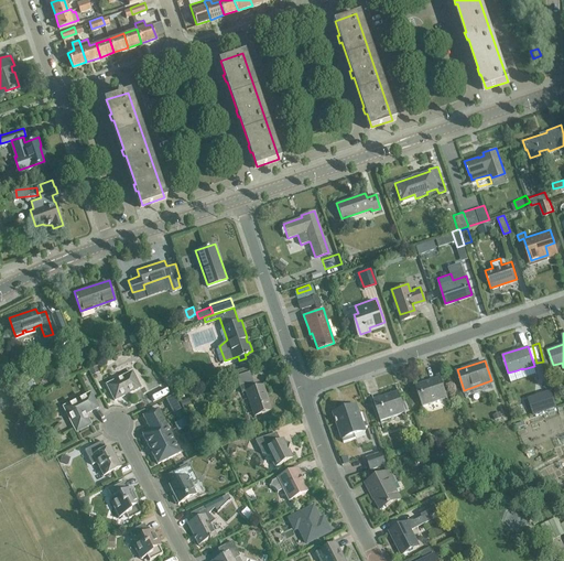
[(106,383),(115,399),(140,386),(132,369),(106,383)]
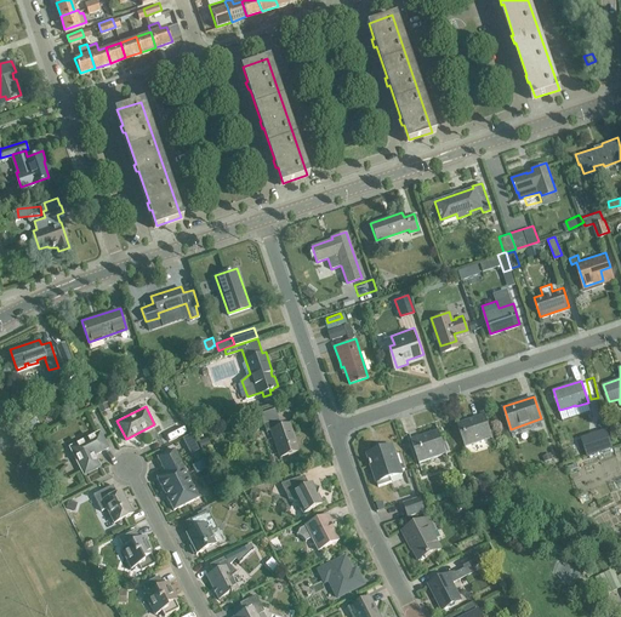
[(456,422),(465,445),(493,435),(485,412),(456,422)]
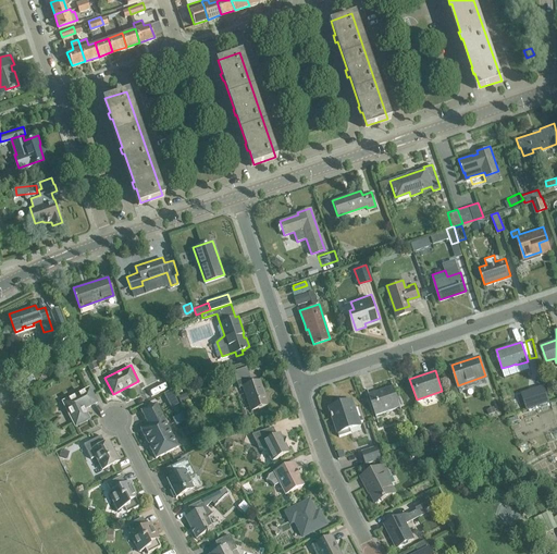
[(528,373),(509,378),(512,388),(531,382),(528,373)]
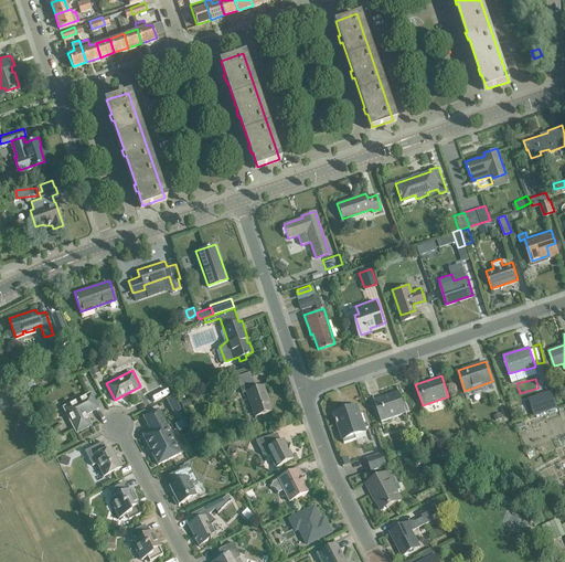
[(240,384),(242,391),(246,390),(255,414),(272,409),(263,384),(255,386),(253,380),(240,384)]
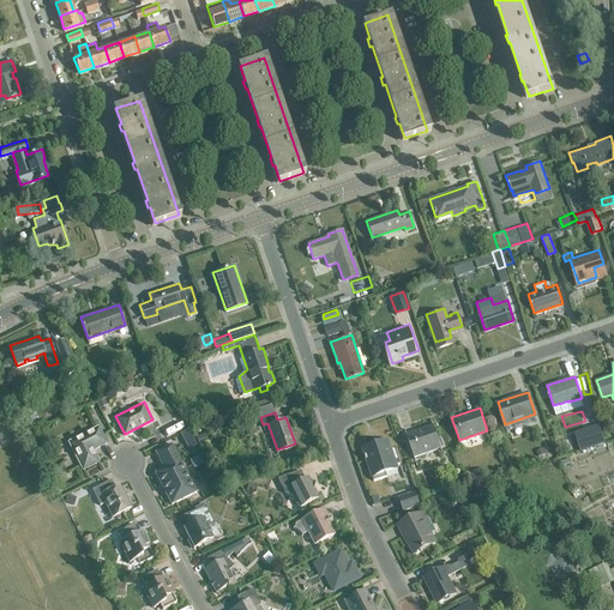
[(170,433),(187,424),(185,418),(168,427),(170,433)]
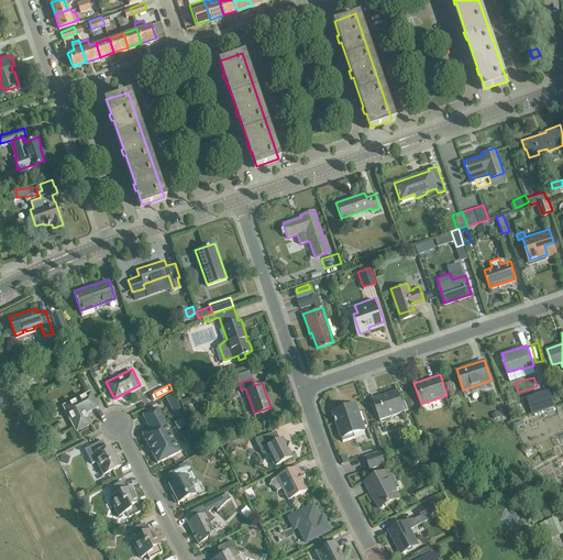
[(549,386),(527,394),(532,412),(555,404),(549,386)]
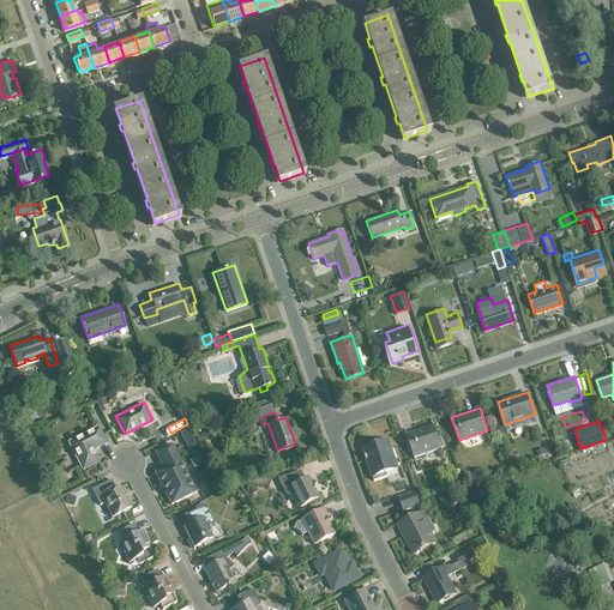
[(407,433),(414,454),(441,446),(434,424),(407,433)]
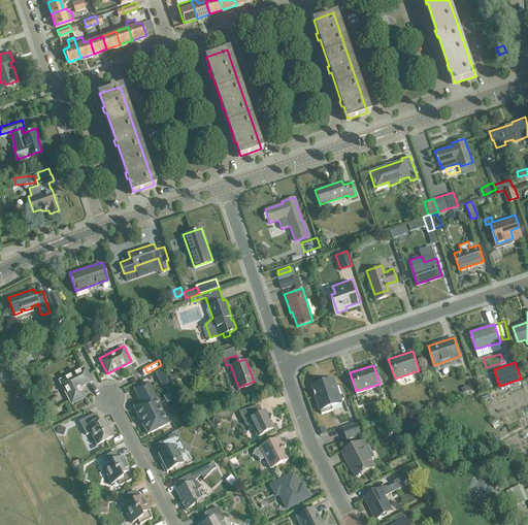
[(59,379),(71,403),(85,396),(79,386),(84,384),(92,380),(85,366),(59,379)]
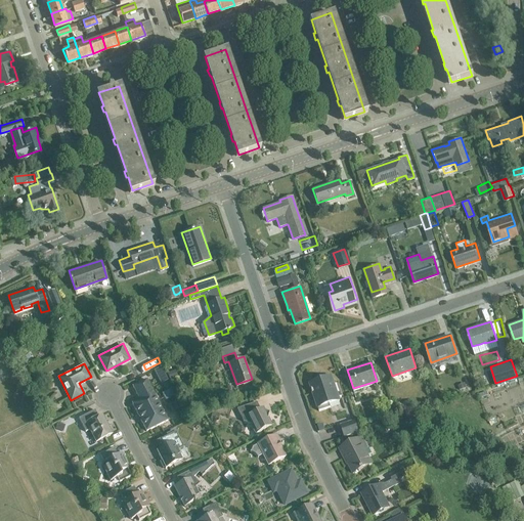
[(161,365),(154,368),(160,382),(167,379),(161,365)]
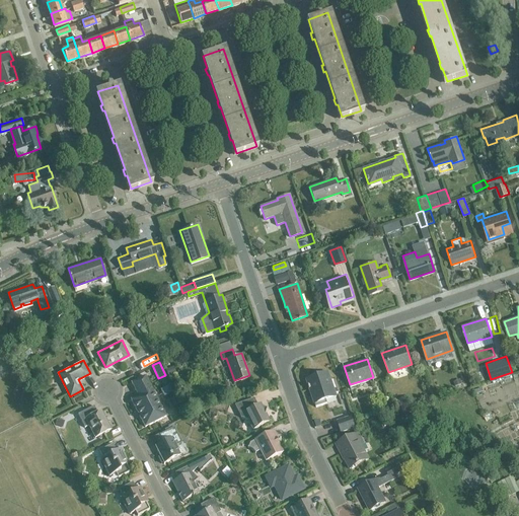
[(168,366),(170,372),(177,369),(175,363),(168,366)]
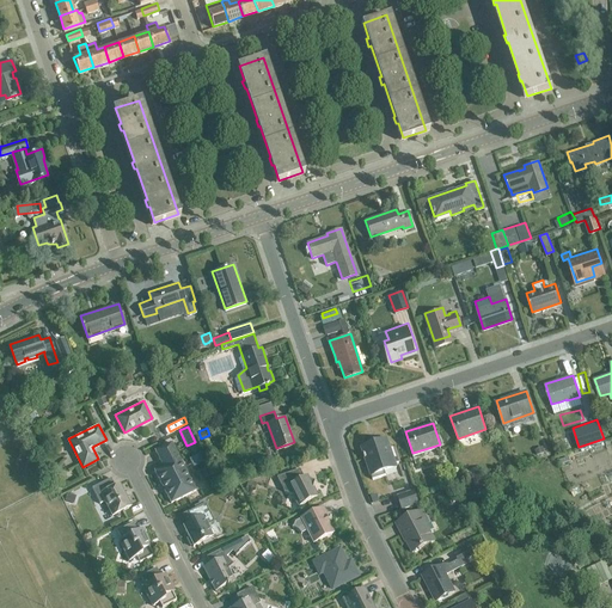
[(362,446),(371,470),(373,477),(386,473),(385,468),(396,465),(395,461),(399,460),(397,455),(393,456),(387,437),(362,446)]
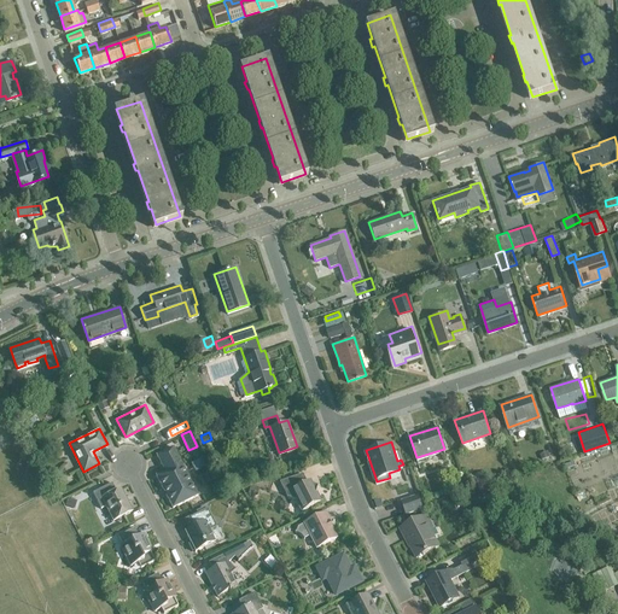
[(198,493),(173,445),(156,454),(164,469),(156,474),(173,507),(198,493)]
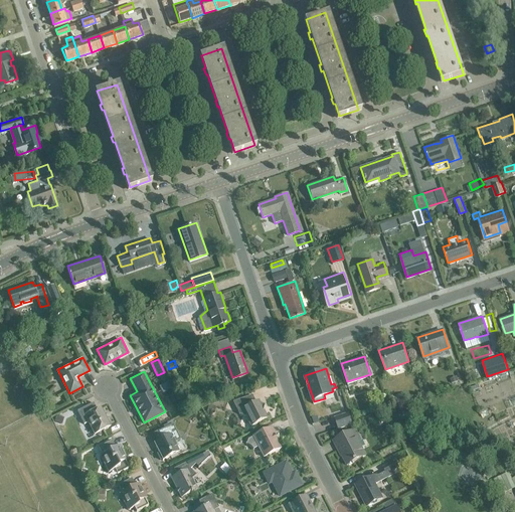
[(162,381),(163,389),(173,388),(172,380),(162,381)]
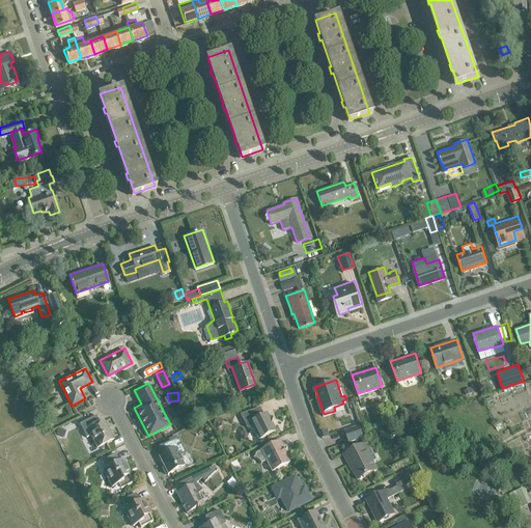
[(259,406),(252,408),(240,413),(246,425),(254,427),(259,438),(275,429),(271,421),(273,416),(263,413),(259,406)]
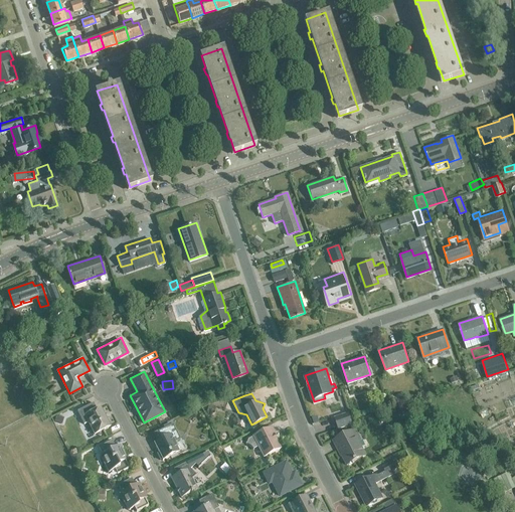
[(89,420),(95,433),(110,424),(101,405),(97,407),(94,401),(77,409),(83,422),(89,420)]
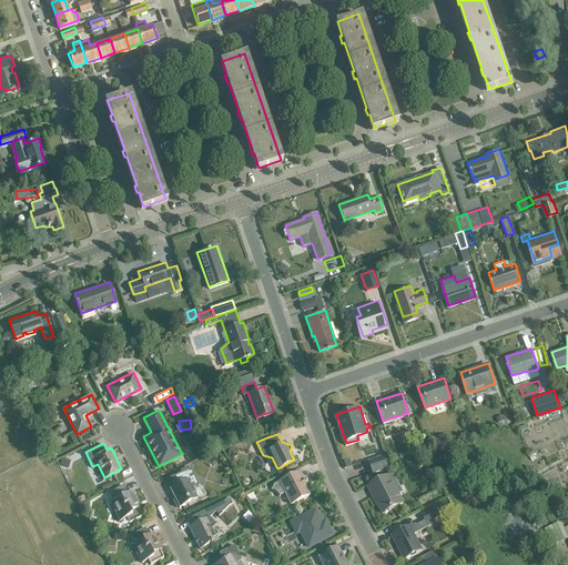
[(369,458),(371,463),(373,471),(388,466),(384,453),(369,458)]
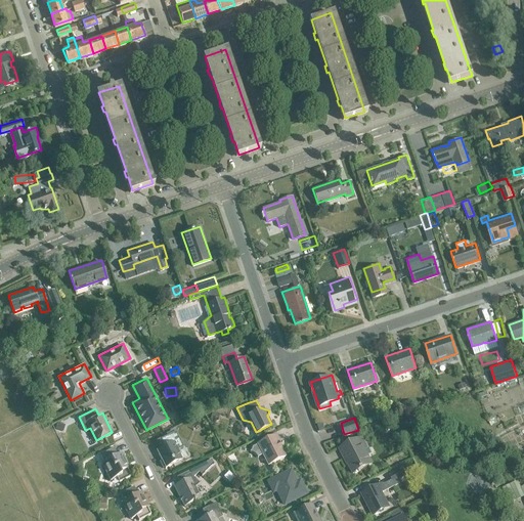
[(164,444),(156,448),(162,460),(160,460),(163,466),(165,466),(165,467),(173,463),(174,465),(180,462),(179,460),(181,459),(183,461),(191,457),(185,443),(182,444),(175,430),(161,437),(164,444)]
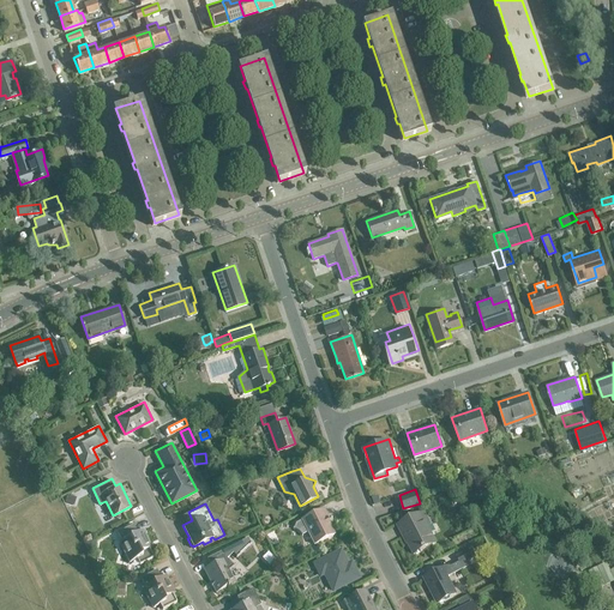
[(301,518),(314,543),(335,532),(329,523),(330,521),(326,517),(329,515),(324,507),(301,518)]
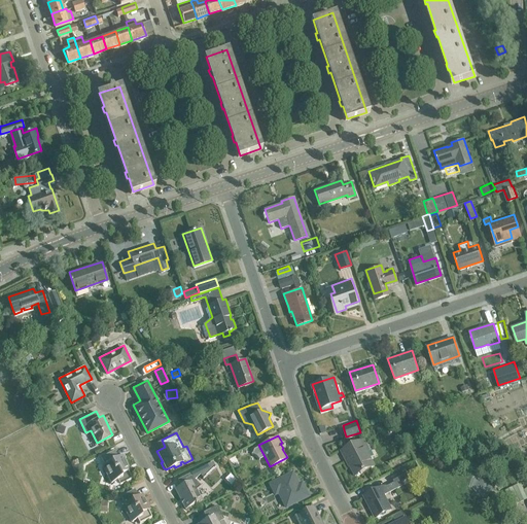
[(350,464),(355,475),(374,464),(366,450),(370,449),(363,438),(341,449),(349,464),(350,464)]
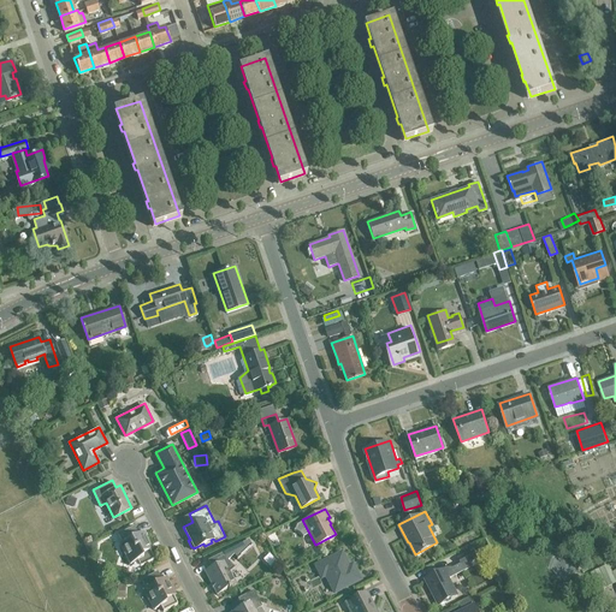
[(137,558),(140,565),(154,557),(147,544),(149,542),(143,530),(138,533),(134,524),(118,533),(126,550),(124,551),(130,562),(137,558)]
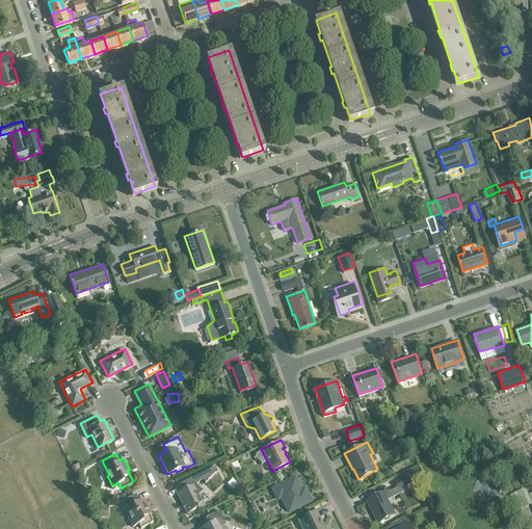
[(214,465),(193,475),(179,482),(183,488),(177,492),(184,505),(183,506),(183,507),(184,506),(187,512),(196,507),(197,508),(198,506),(207,502),(206,502),(204,503),(198,494),(204,488),(203,487),(202,488),(196,482),(202,477),(206,481),(217,470),(214,465)]
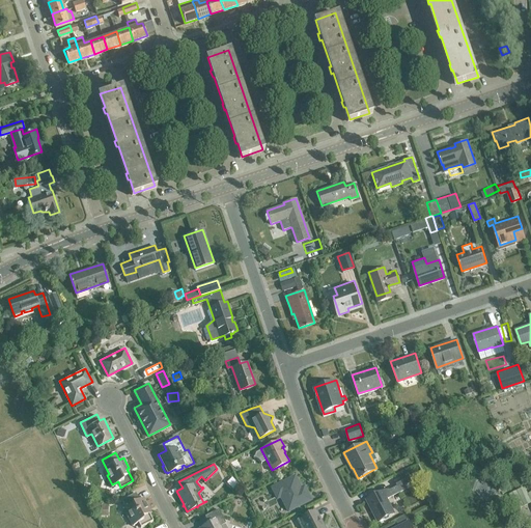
[(229,478),(235,487),(242,482),(235,474),(229,478)]
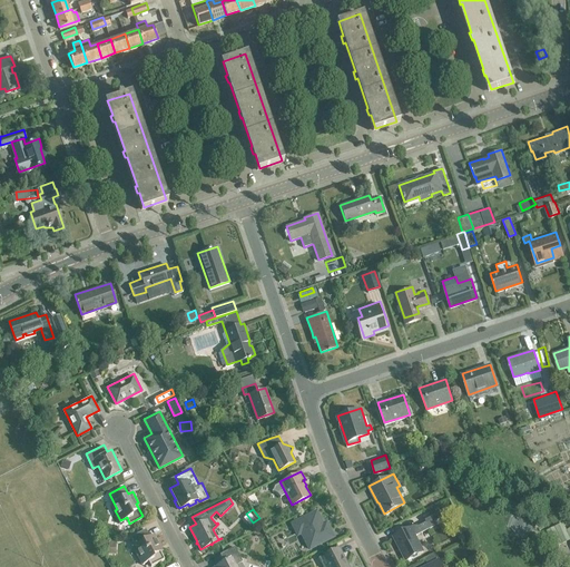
[(426,521),(420,525),(413,525),(394,534),(406,558),(421,551),(413,535),(433,525),(432,520),(441,516),(438,509),(423,516),(426,521)]
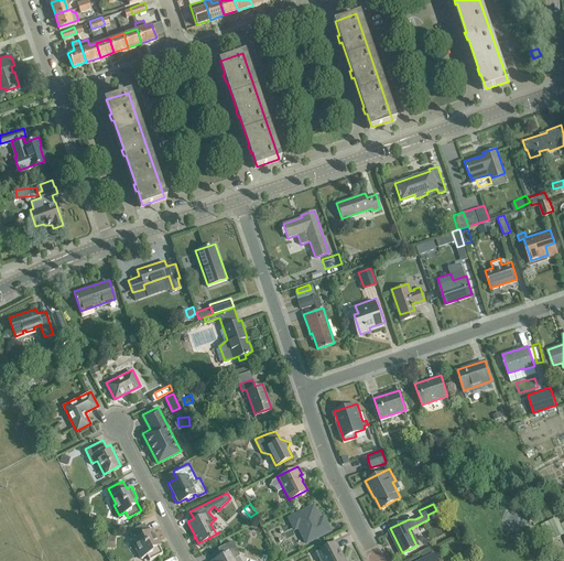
[(313,505),(308,507),(289,517),(294,527),(297,526),(306,541),(329,529),(323,516),(318,517),(313,505)]
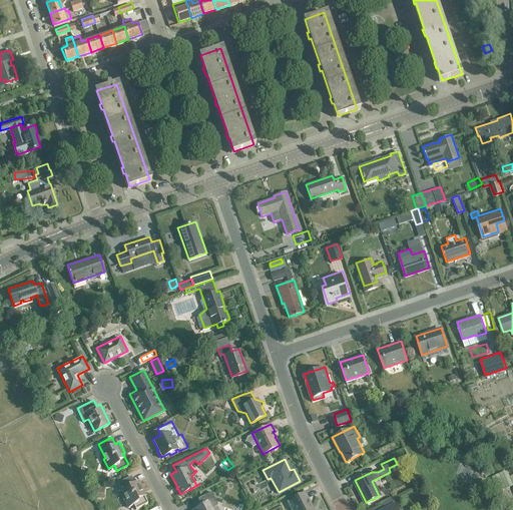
[(512,473),(510,475),(507,468),(491,475),(499,490),(512,483),(512,473)]
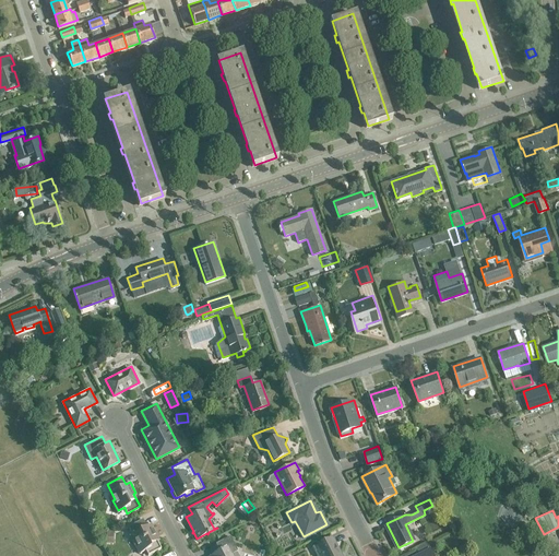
[(142,518),(128,525),(135,541),(134,542),(140,552),(145,548),(147,554),(161,547),(154,534),(156,533),(151,522),(146,524),(142,518)]
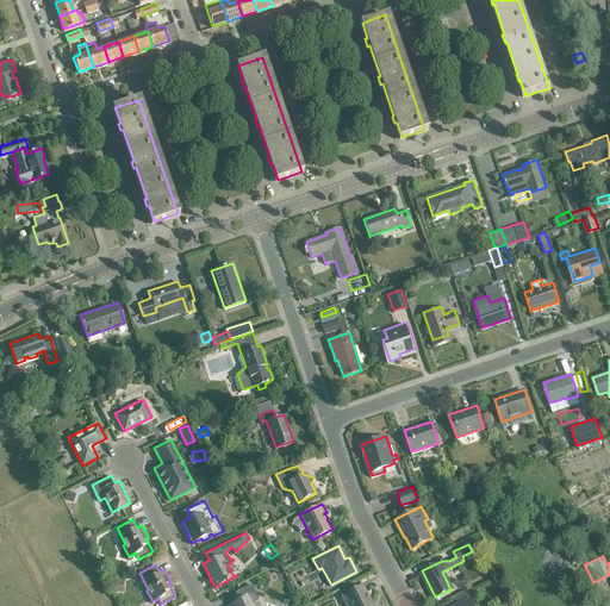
[(254,605),(253,603),(259,599),(250,582),(235,591),(240,600),(228,605),(254,605)]
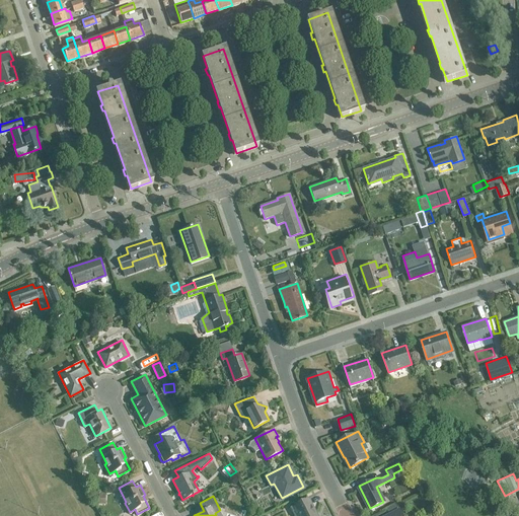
[(317,515),(308,497),(290,506),(294,515),(317,515)]
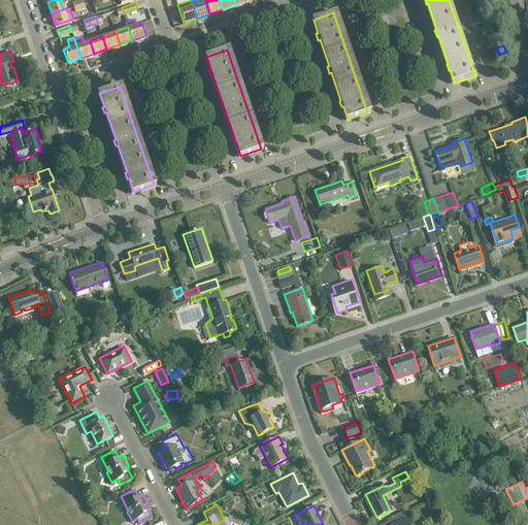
[(411,524),(406,516),(388,524),(411,524)]
